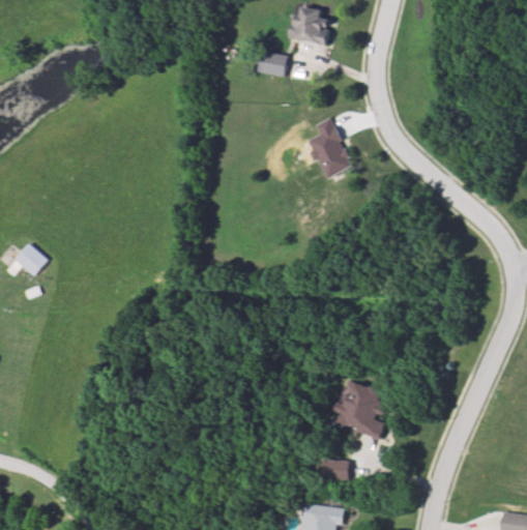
[(293,5),(329,9),(325,43),(290,39),(293,5)]
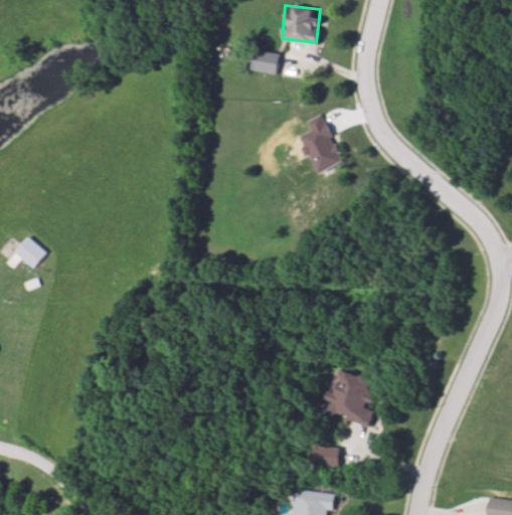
[(251,50),(278,53),(276,73),(249,71),(251,50)]
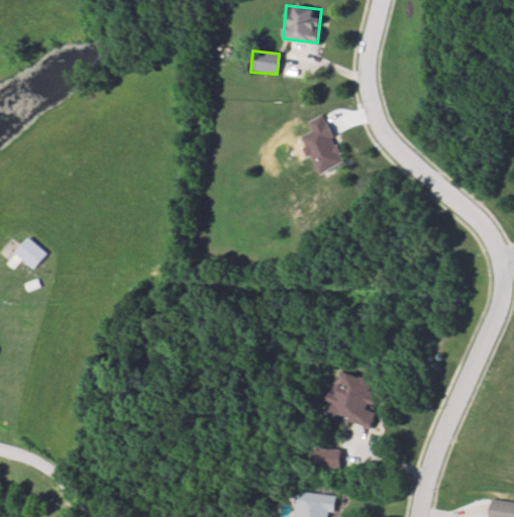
[(320,177),(300,134),(325,121),(346,164),(320,177)]
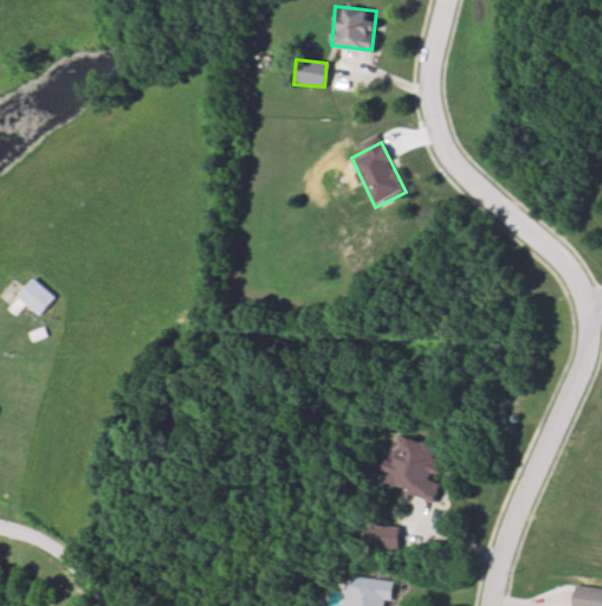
[(38,316),(53,297),(31,279),(8,308),(14,313),(21,303),(38,316)]
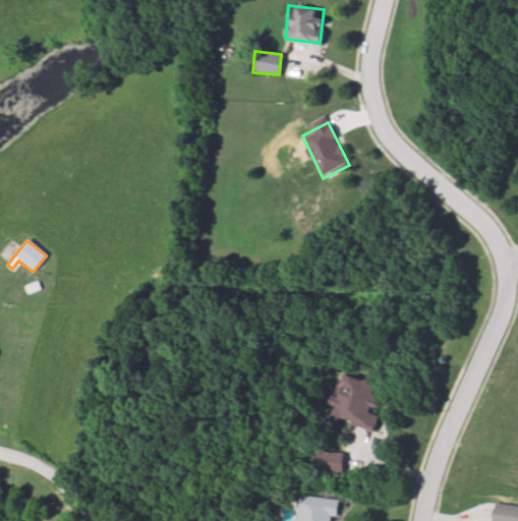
[(343,367),(380,377),(367,425),(331,416),(343,367)]
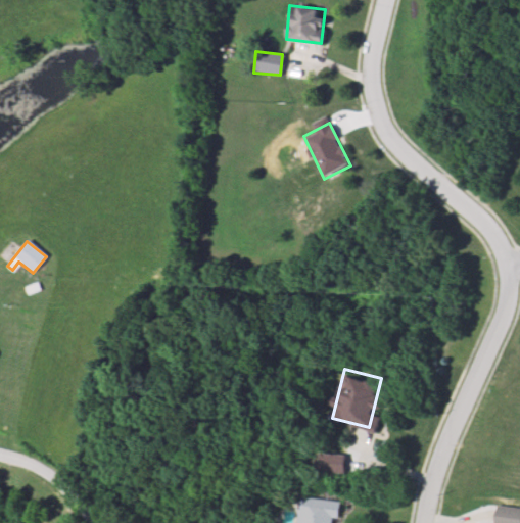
[(296,522),(299,495),(344,501),(341,522),(296,522)]
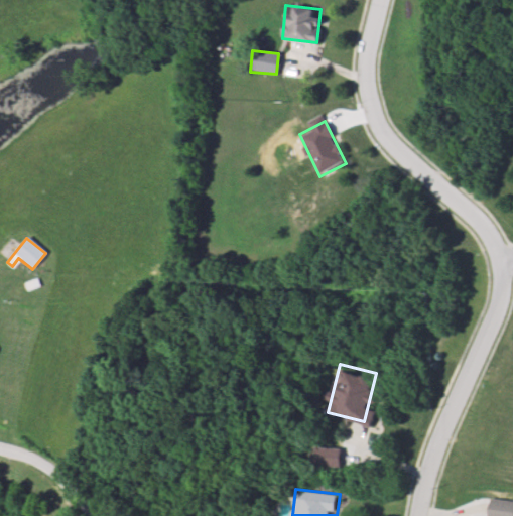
[(512,515),(487,515),(490,500),(512,502),(512,515)]
